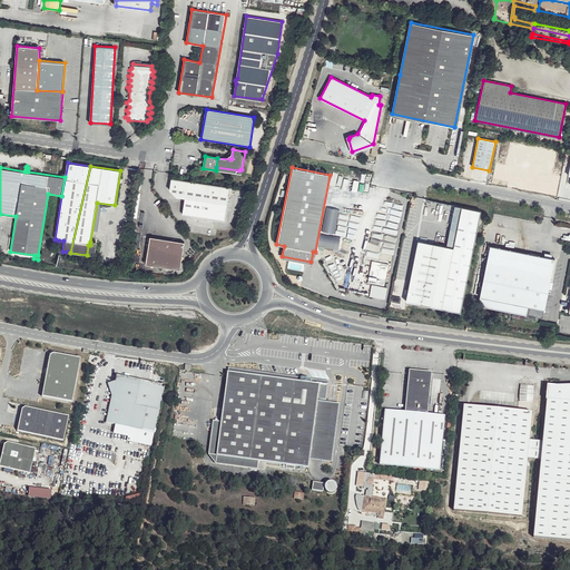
[(217,219),(226,213),(229,187),(173,179),(170,190),(177,197),(185,198),(183,215),(217,219)]
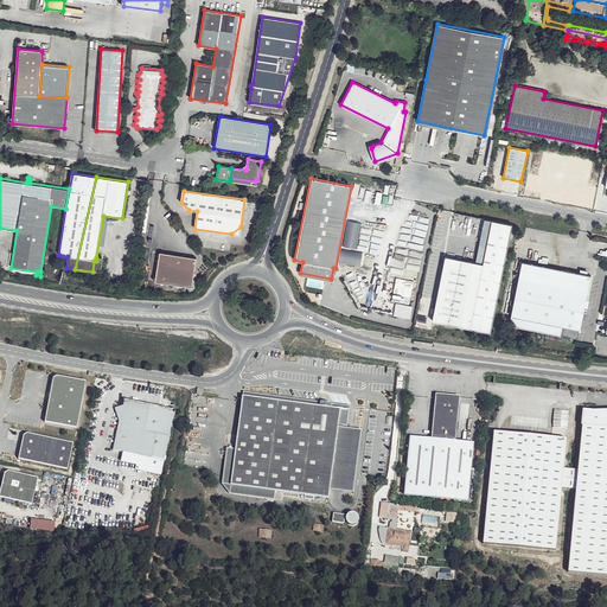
[(483,217),(474,261),(483,262),(491,219),(483,217)]
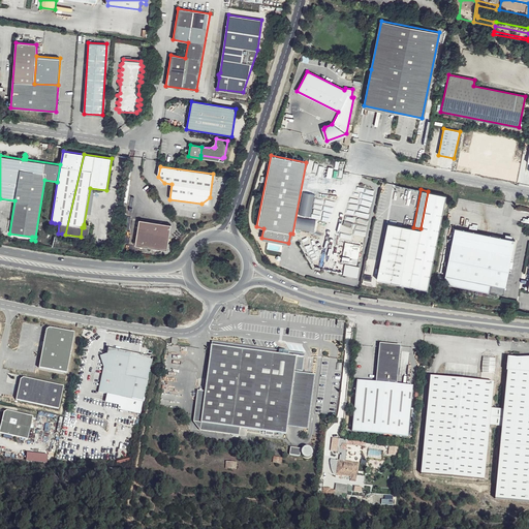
[(445,194),(428,191),(421,228),(410,285),(427,288),(445,194)]
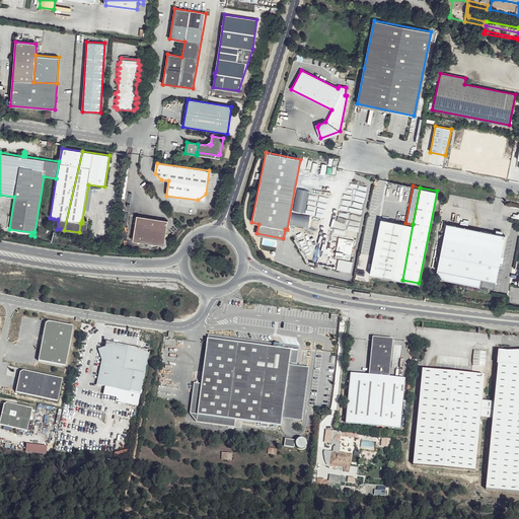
[(133,240),(164,245),(168,220),(138,216),(133,240)]
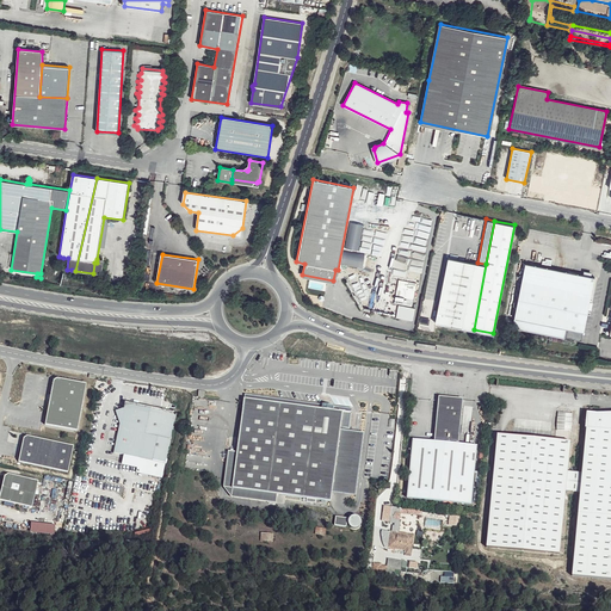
[(448,257),(434,322),(474,329),(486,264),(477,263),(448,257)]
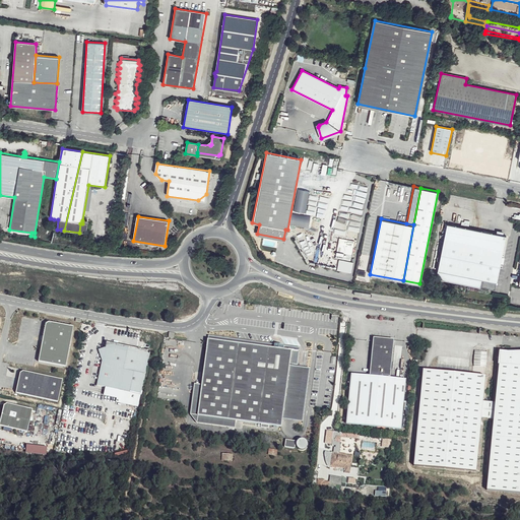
[(79,233),(64,231),(64,232),(81,235),(82,235),(84,234),(85,233),(86,232),(87,230),(88,221),(82,220),(82,223),(80,223),(79,233)]
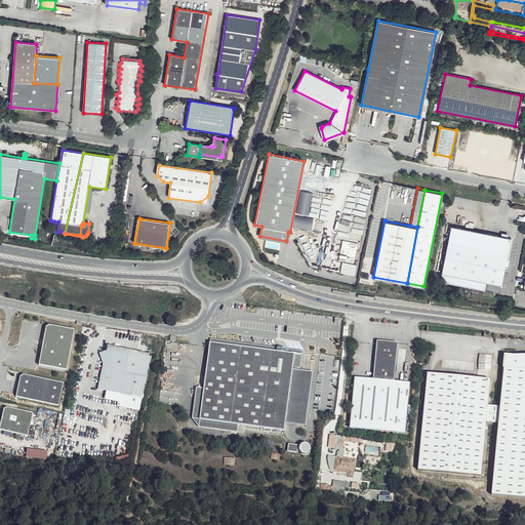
[(499,235),(450,225),(440,280),(499,292),(510,237),(507,236),(499,235)]
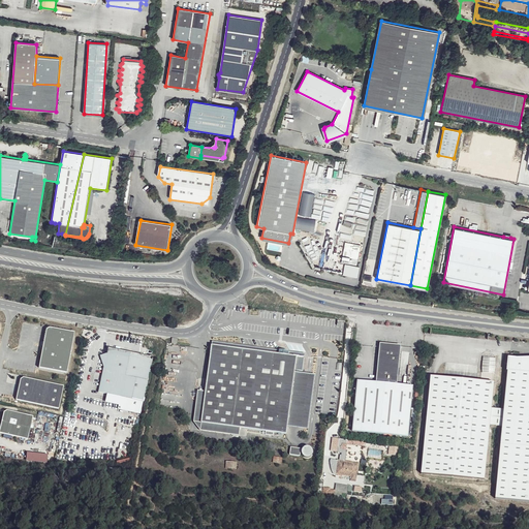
[(337,254),(358,258),(360,251),(354,250),(354,249),(350,248),(350,245),(342,244),(343,240),(339,239),(337,254)]
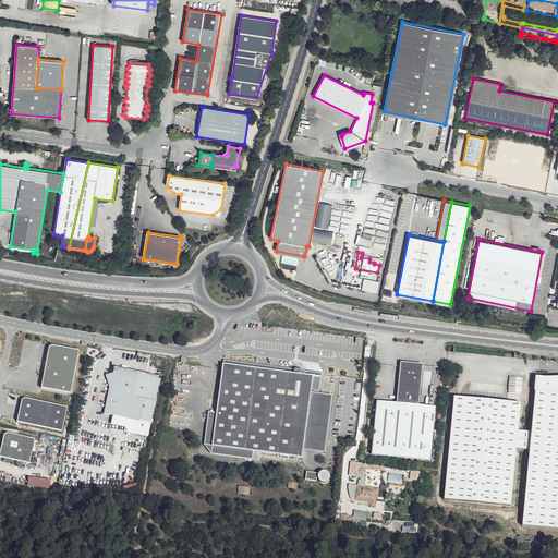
[(377,280),(364,278),(362,289),(377,292),(379,281),(377,280)]
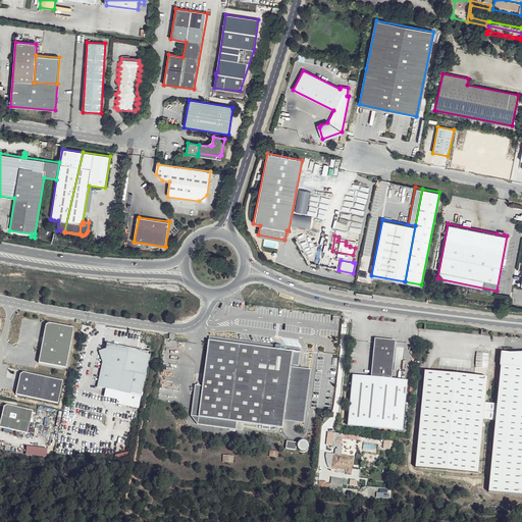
[(39,362),(66,368),(73,327),(49,323),(46,325),(39,362)]
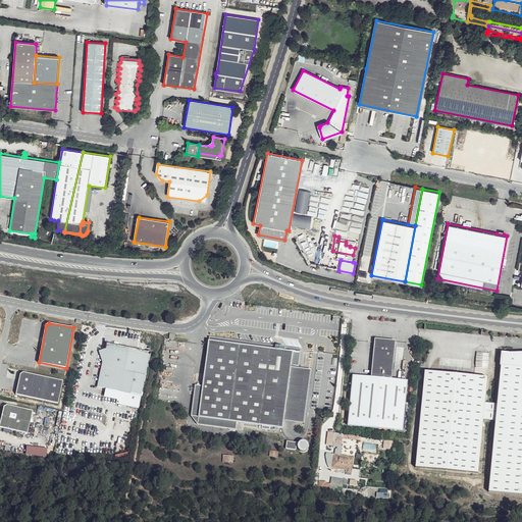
[(240,341),(209,336),(209,341),(275,349),(275,346),(240,341)]
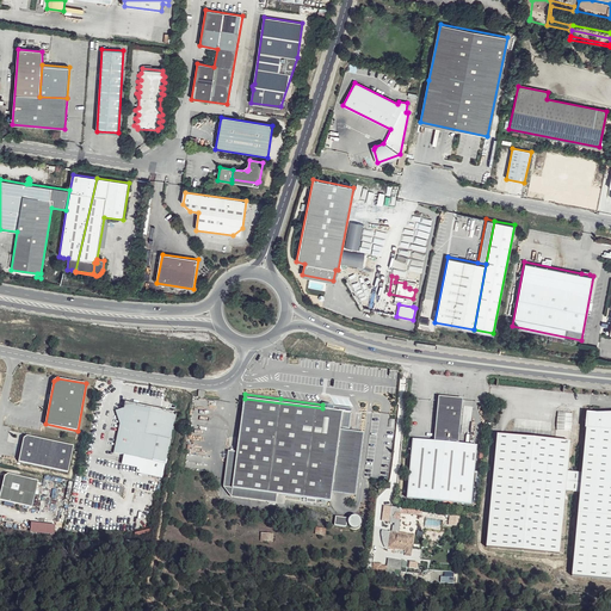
[(407,499),(464,504),(468,443),(458,442),(463,397),(439,395),(438,399),(434,439),(413,438),(407,499)]
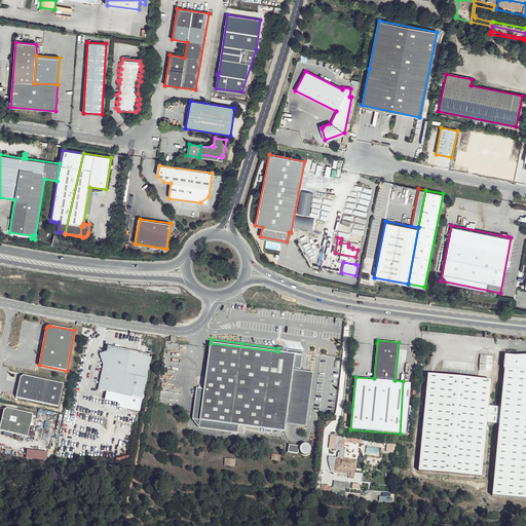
[(277,351),(211,343),(204,389),(200,420),(230,424),(229,431),(237,433),(238,425),(264,428),(264,431),(271,433),(272,429),(285,431),(286,424),(293,370),(293,368),(301,369),(302,355),(287,353),(287,349),(277,348),(277,351)]
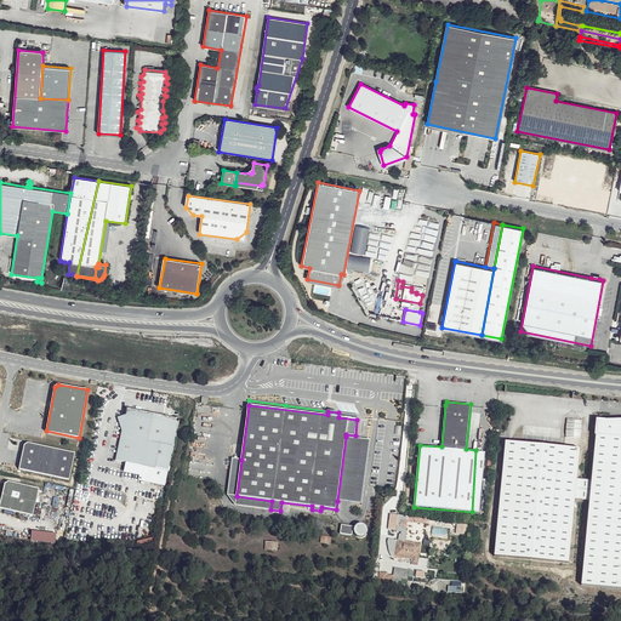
[(177,417),(158,414),(146,411),(126,408),(125,414),(121,429),(114,460),(125,461),(166,471),(177,417)]
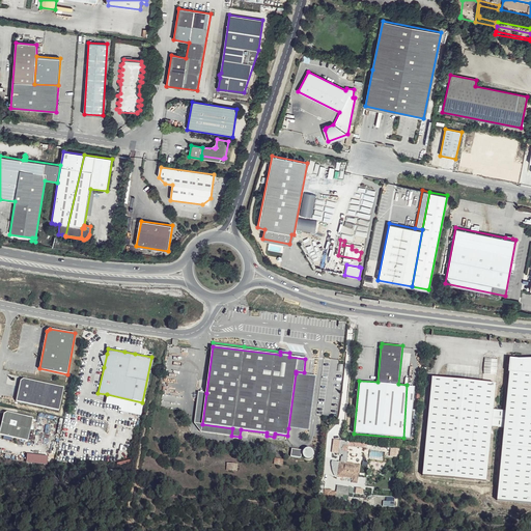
[(530,361),(509,359),(508,373),(509,373),(506,411),(494,410),(496,385),(498,360),(484,359),(482,381),(432,375),(422,474),(486,480),(492,425),(503,427),(497,501),(530,504),(530,361)]
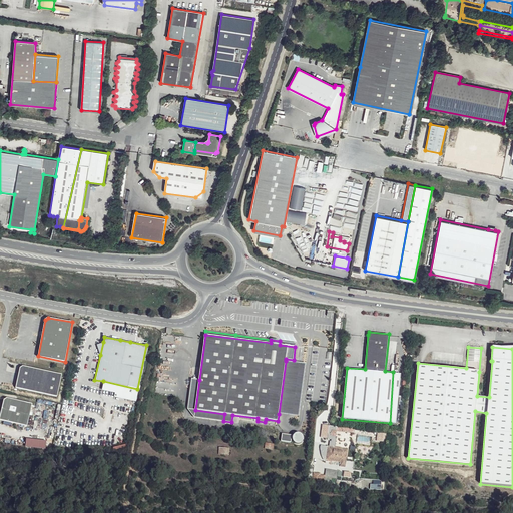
[(306,363),(286,361),(279,414),(287,415),(299,416),(301,400),(306,363)]
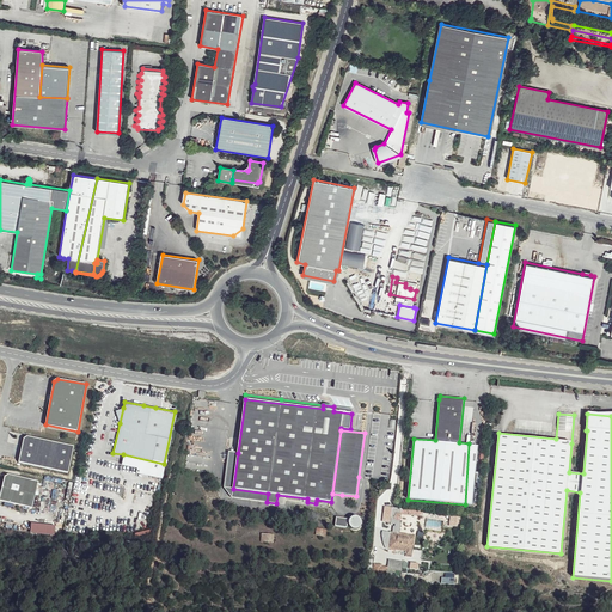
[(22,439),(17,463),(67,472),(72,446),(25,436),(22,439)]
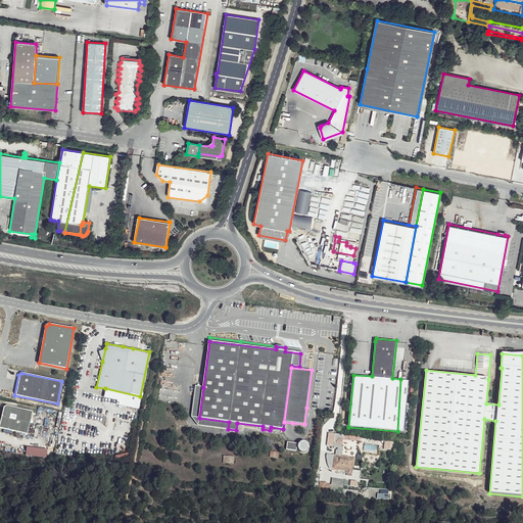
[(400,379),(397,431),(403,432),(409,380),(400,379)]
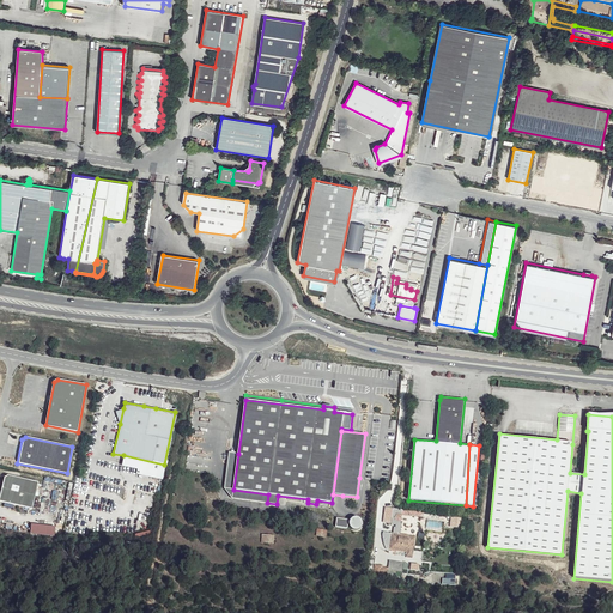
[(234,490),(238,454),(229,453),(224,489),(234,490)]
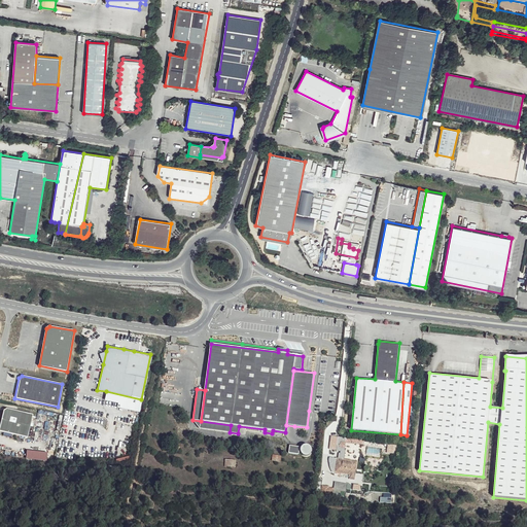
[(3,410),(0,423),(0,430),(27,436),(32,414),(5,409),(3,410)]
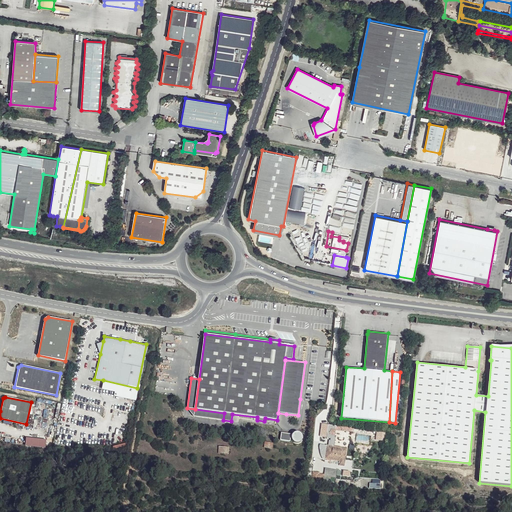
[(224,413),(195,409),(194,416),(223,420),(224,413)]
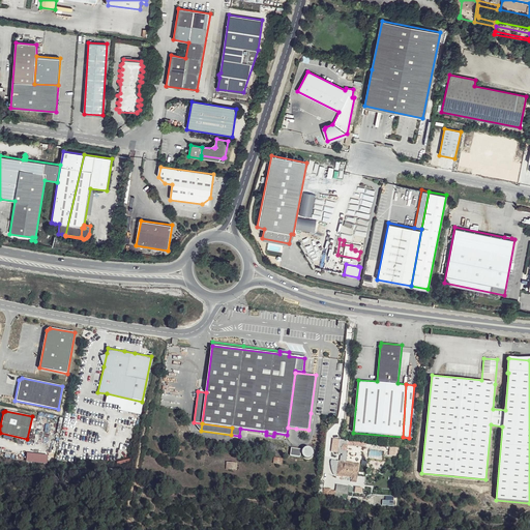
[(301,449),(291,447),(290,455),(300,457),(301,452),(301,449)]
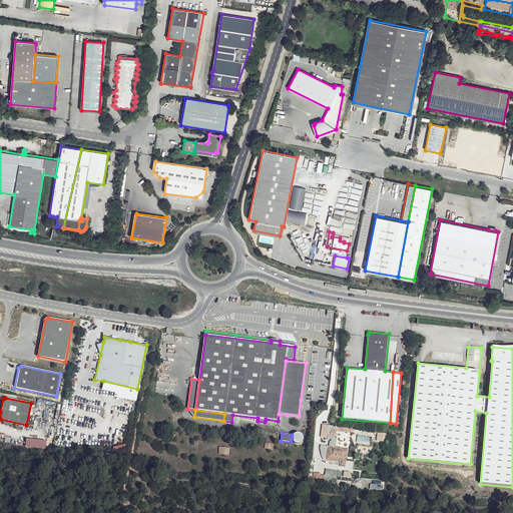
[(46,441),(26,439),(25,448),(45,450),(46,441)]
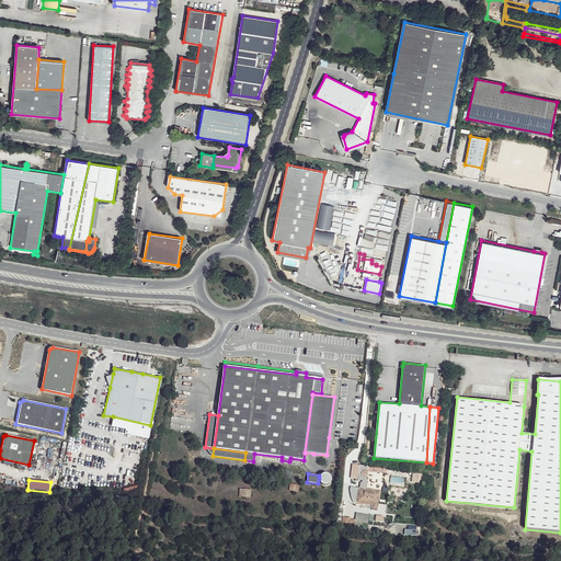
[(356,503),(371,505),(374,491),(358,489),(356,503)]
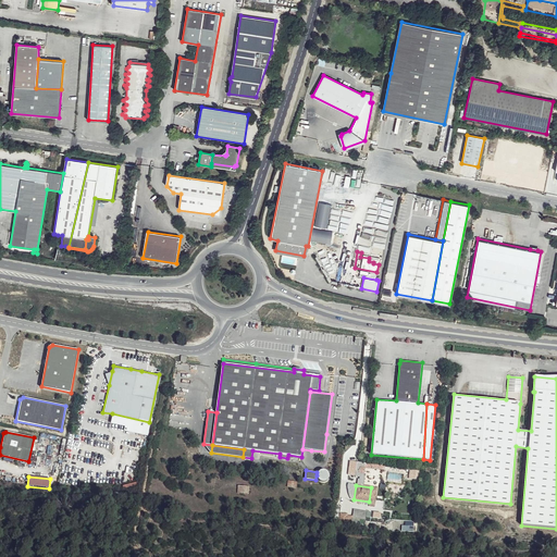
[(366,519),(367,511),(354,509),(353,517),(366,519)]
